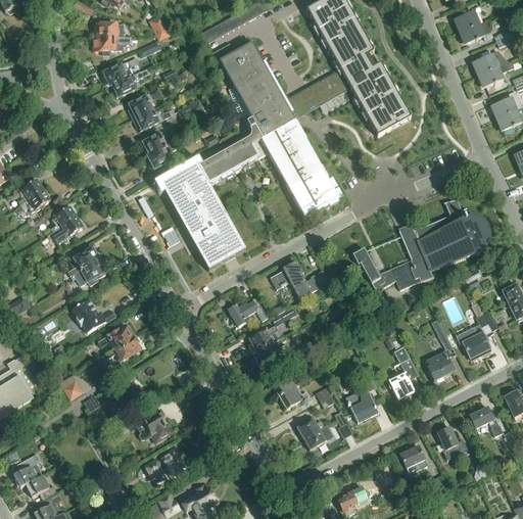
[(0,0),(5,10),(6,10),(9,12),(15,10),(15,5),(16,5),(14,0),(0,0)]
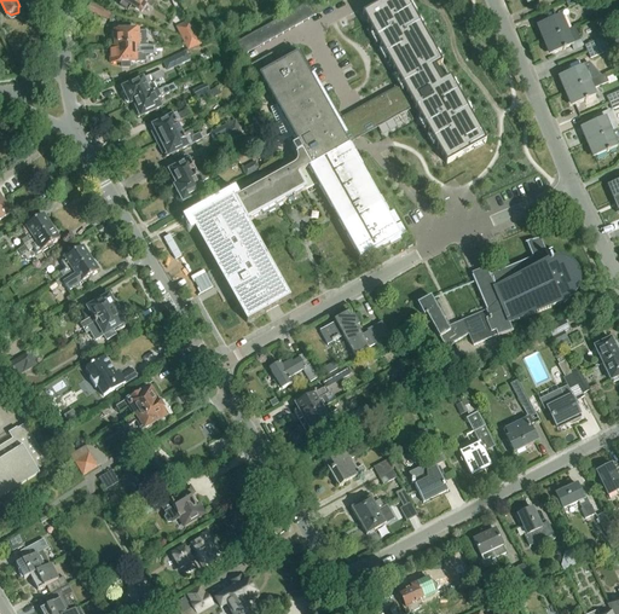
[(308,16),(317,12),(311,0),(307,0),(301,3),(308,16)]
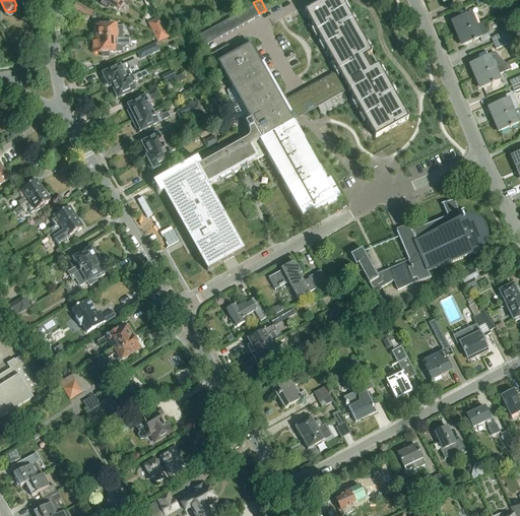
[(278,82),(275,84),(290,113),(296,109),(298,113),(304,110),(302,106),(309,102),(313,100),(316,105),(348,86),(375,134),(408,116),(378,62),(373,65),(367,53),(372,51),(342,0),(319,0),(305,8),(337,67),(287,95),(278,82)]
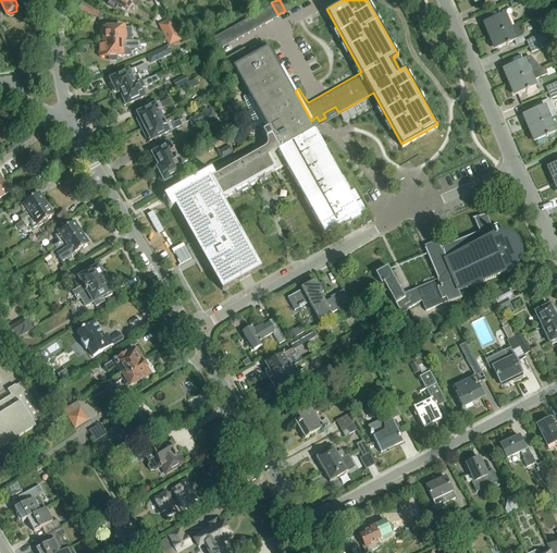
[(264,7),(271,19),(277,14),(271,2),(264,7)]
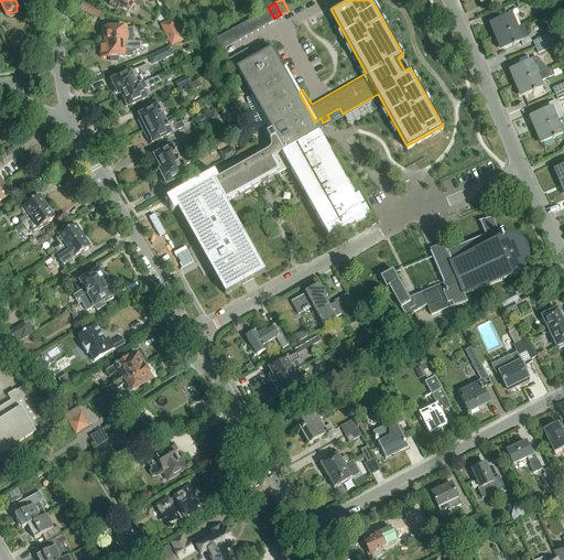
[(268,22),(274,19),(268,7),(261,10),(268,22)]
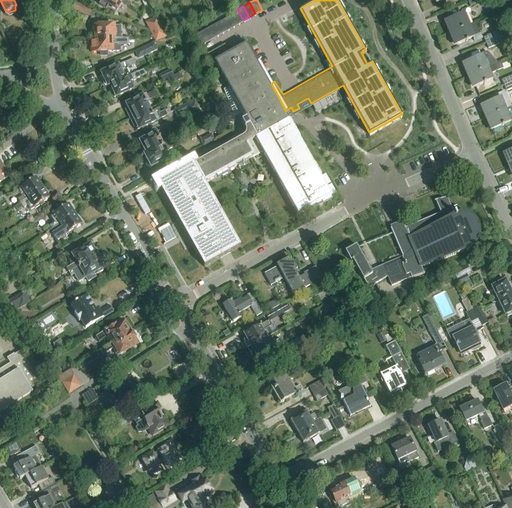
[(236,24),(243,20),(237,9),(230,13),(236,24)]
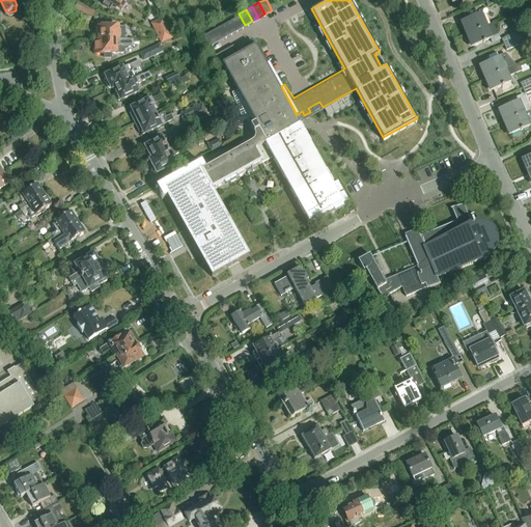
[(463,18),(468,30),(486,23),(481,10),(463,18)]
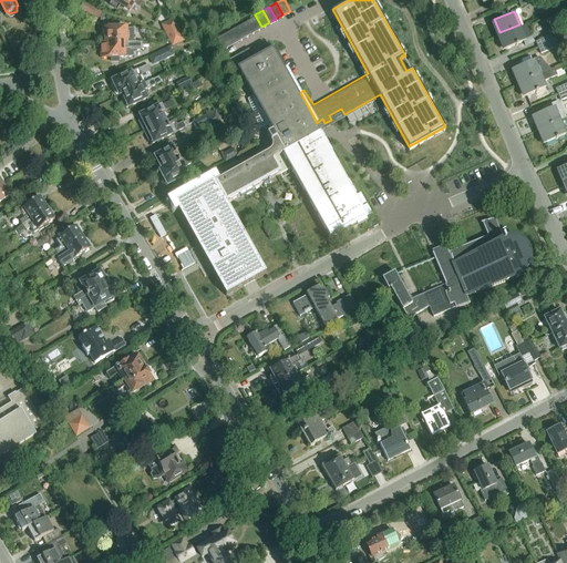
[(248,18),(255,30),(261,27),(255,14),(248,18)]
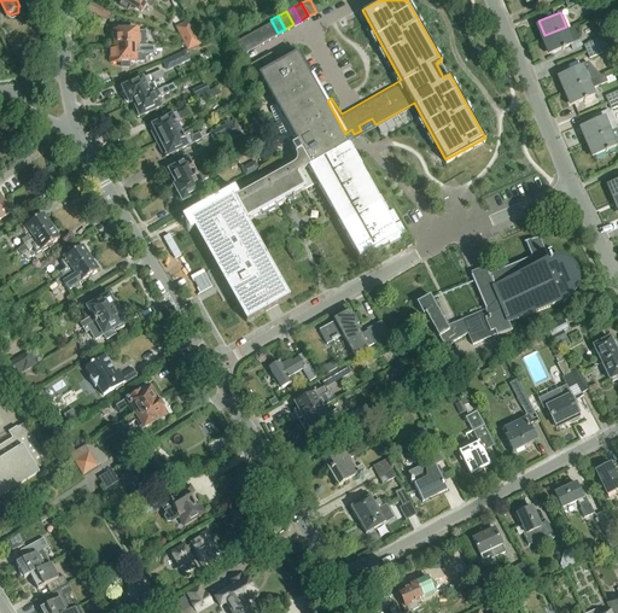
[(190,17),(182,19),(188,30),(194,27),(190,17)]
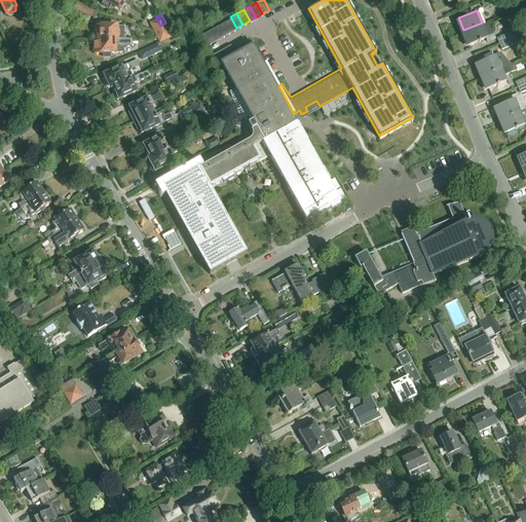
[(155,16),(150,20),(155,28),(160,26),(155,16)]
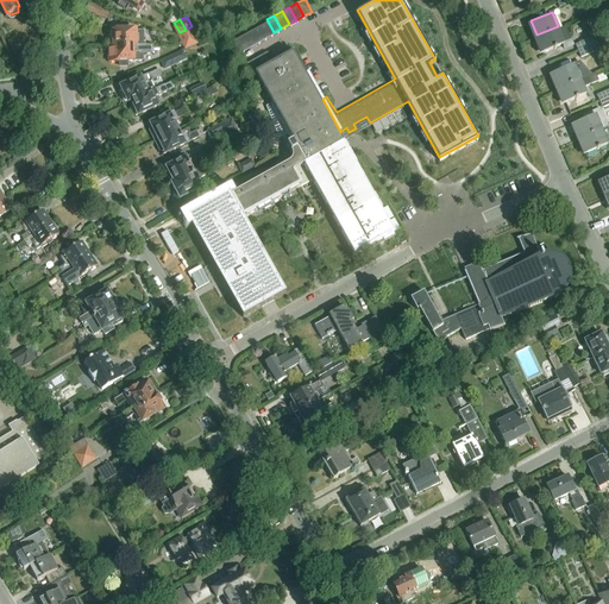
[(274,32),(267,19),(259,24),(267,37),(274,32)]
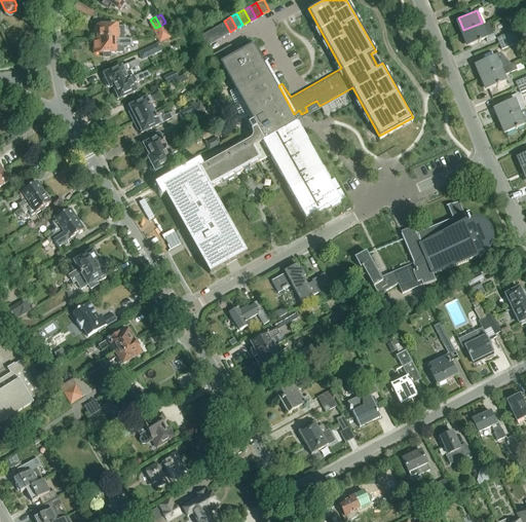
[(125,32),(125,23),(118,24),(111,24),(111,19),(101,19),(101,24),(97,24),(97,31),(98,31),(98,36),(125,36),(125,32)]
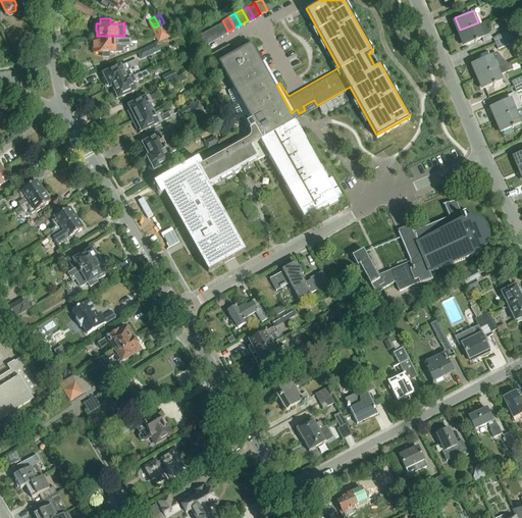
[(490,36),(483,19),(478,22),(460,30),(465,42),(481,35),(482,39),(490,36)]
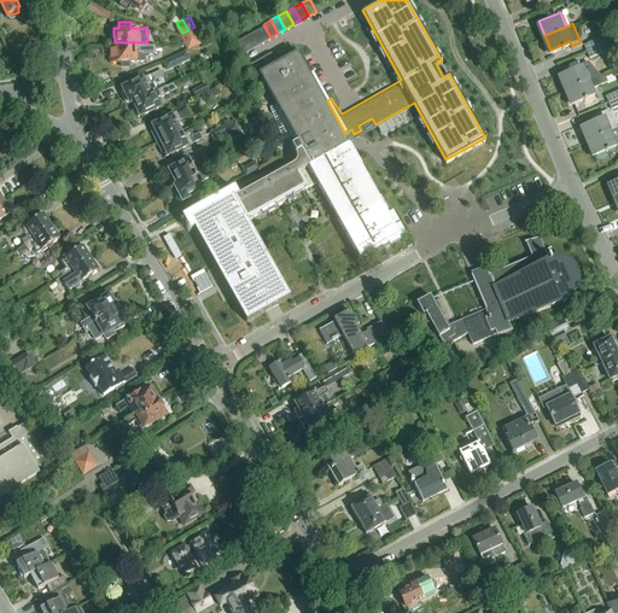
[(263,41),(270,38),(263,24),(256,28),(263,41)]
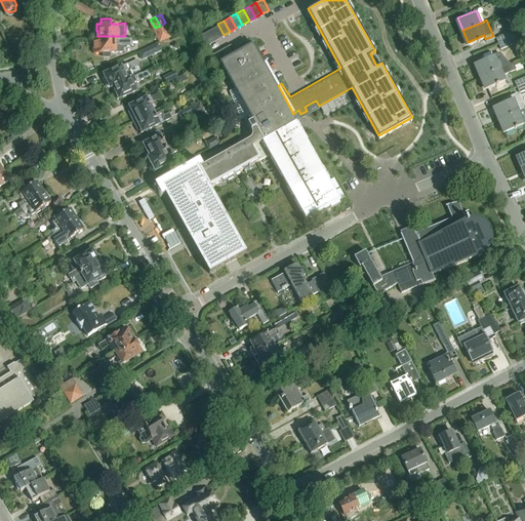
[(155,28),(158,34),(168,29),(165,23),(160,26),(155,28)]
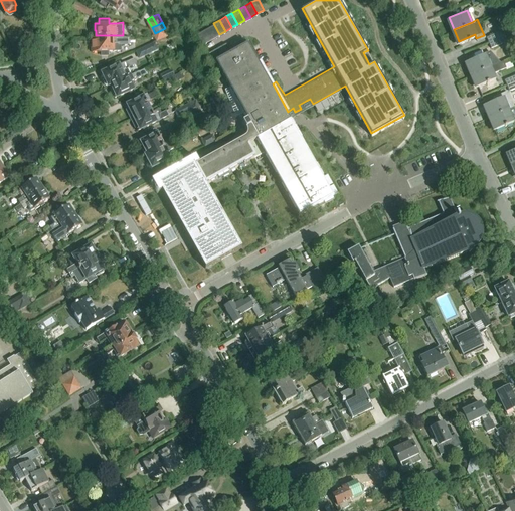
[(219,34),(213,23),(206,27),(212,38),(219,34)]
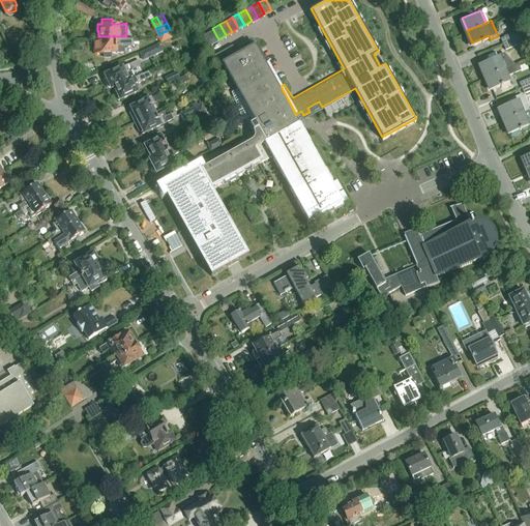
[(212,28),(201,34),(208,46),(218,39),(212,28)]
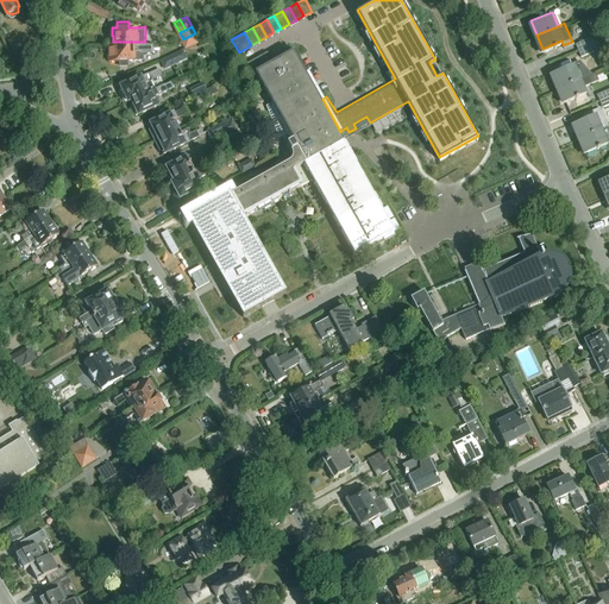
[(575,41),(578,46),(598,38),(595,32),(575,41)]
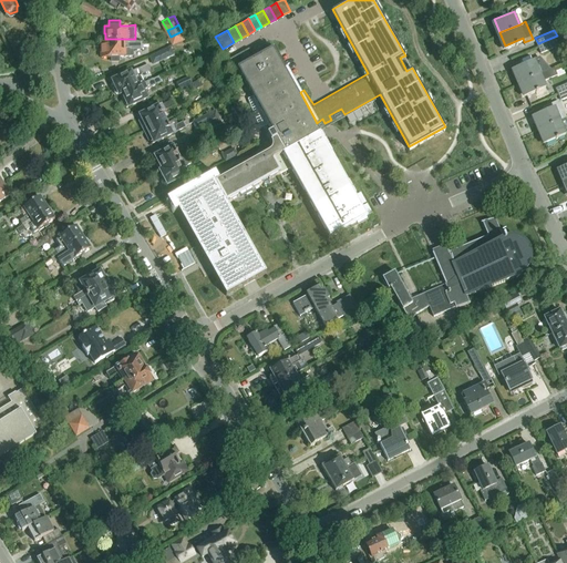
[(184,37),(182,31),(171,37),(173,42),(184,37)]
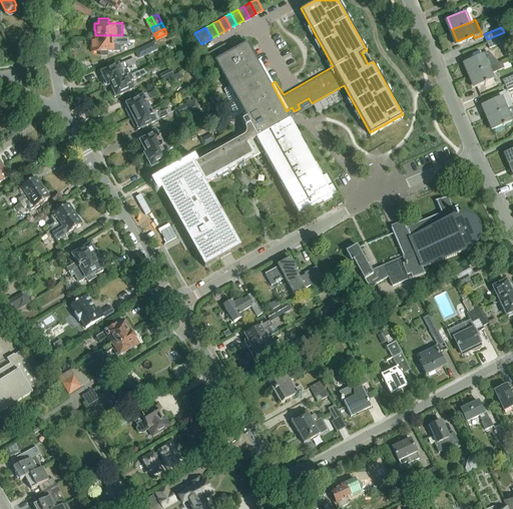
[(506,38),(504,32),(487,39),(489,45),(506,38)]
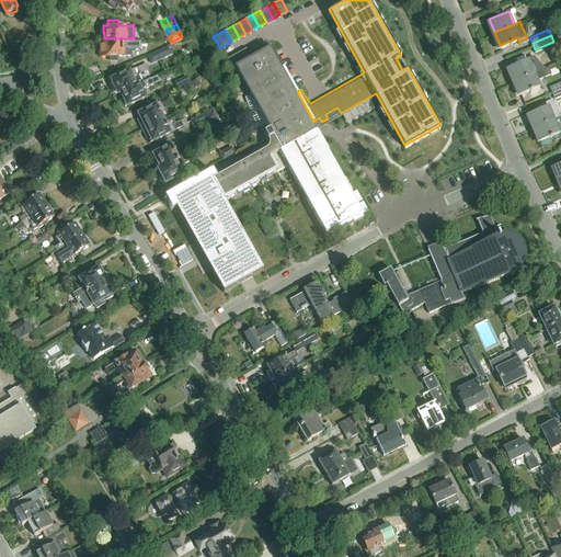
[(141,46),(141,38),(134,38),(104,38),(102,38),(102,44),(101,45),(101,52),(102,53),(110,53),(110,54),(118,54),(118,53),(124,53),(132,53),(132,46),(141,46)]
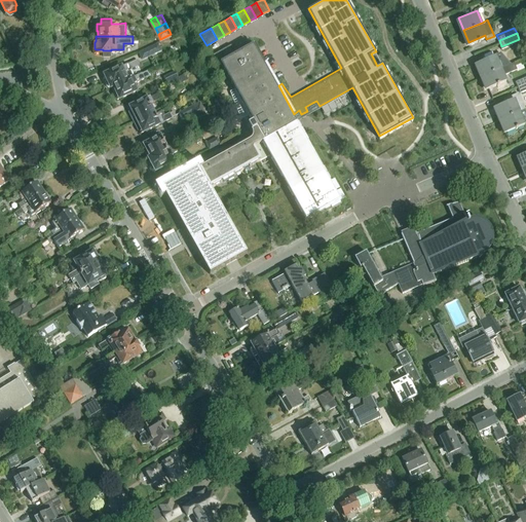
[(158,40),(139,49),(142,57),(161,48),(158,40)]
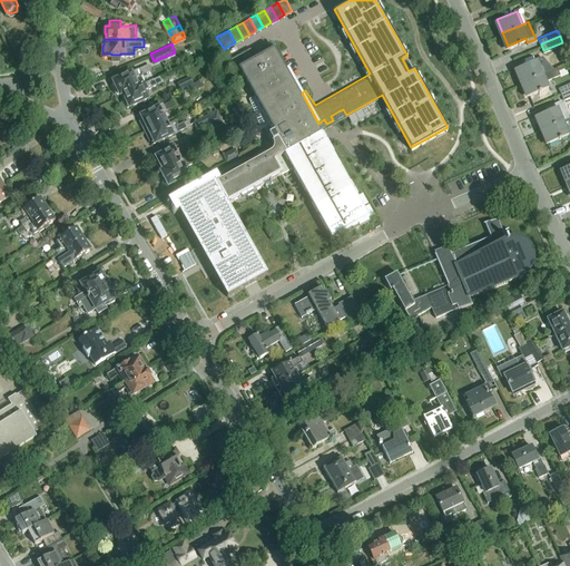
[(214,177),(174,199),(227,294),(267,272),(228,202),(281,172),(272,157),(286,149),(333,235),(370,215),(318,124),(302,93),(275,46),(261,54),(257,47),(251,45),(234,55),(241,66),(243,65),(246,71),(243,72),(255,95),(249,98),(261,125),(271,123),(275,129),(267,133),(275,147),(216,179),(214,177)]
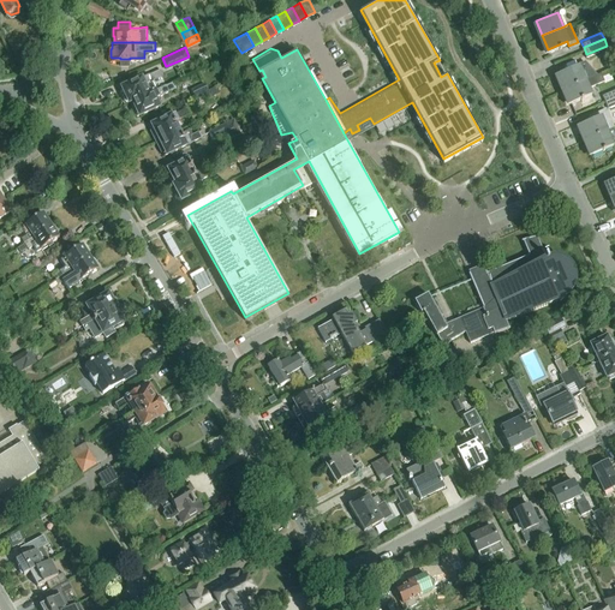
[(557,72),(563,87),(585,77),(579,63),(557,72)]
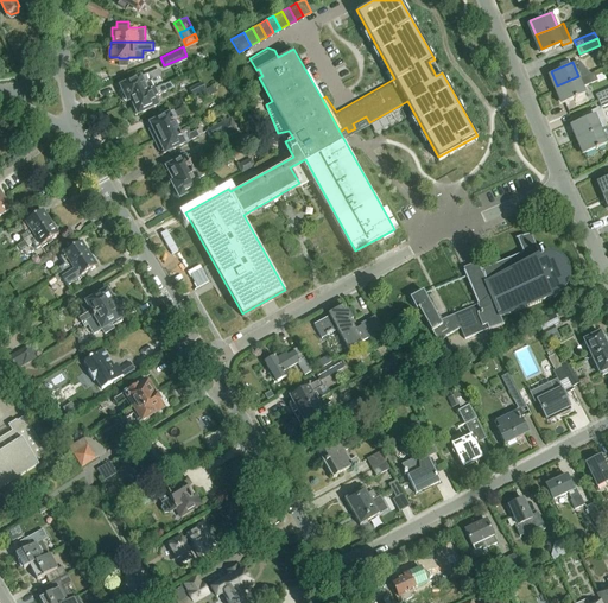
[(128,97),(154,86),(151,80),(153,78),(153,77),(158,75),(157,74),(162,73),(158,65),(120,83),(124,90),(122,93),(125,96),(127,96),(128,97)]
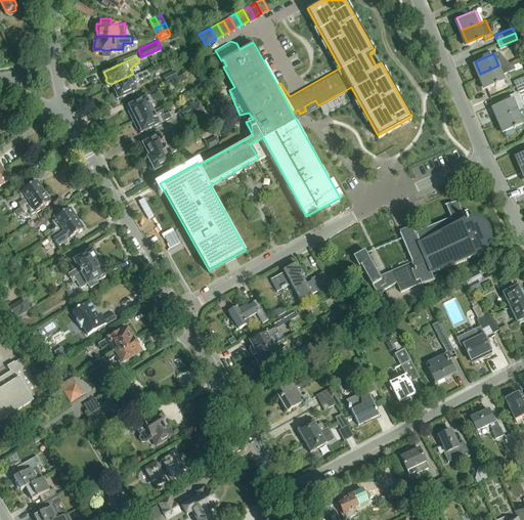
[(504,78),(501,73),(516,67),(513,59),(498,66),(480,74),(485,86),(504,78)]
